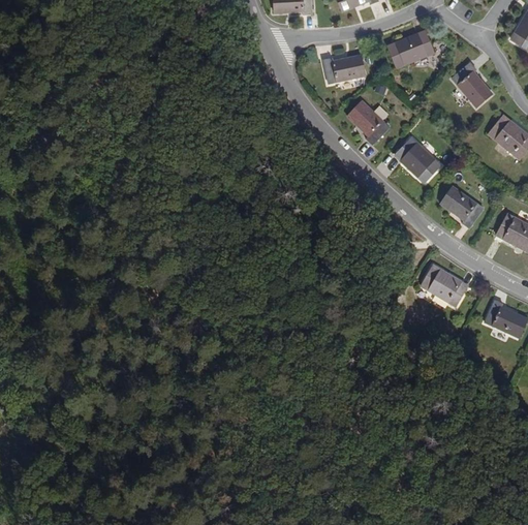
[(313,16),(313,0),(275,0),(275,9),(304,10),(304,16),(313,16)]
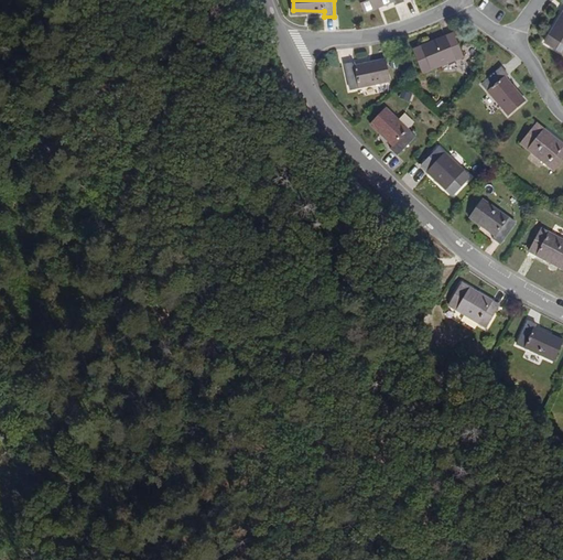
[(397,3),(402,0),(361,0),(367,12),(391,0),(394,0),(397,3)]
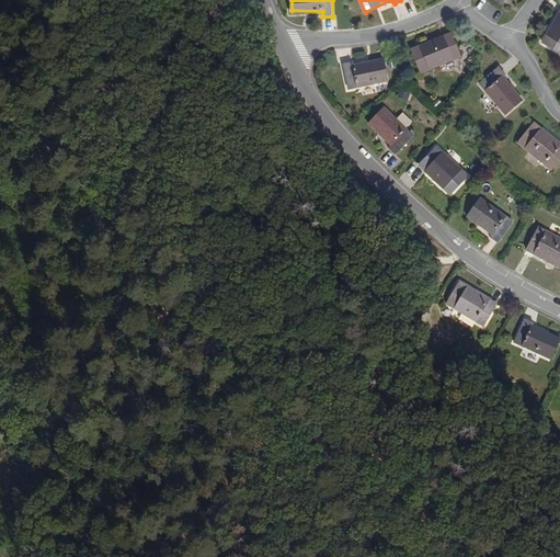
[(559,11),(545,33),(546,34),(541,42),(559,54),(559,11)]
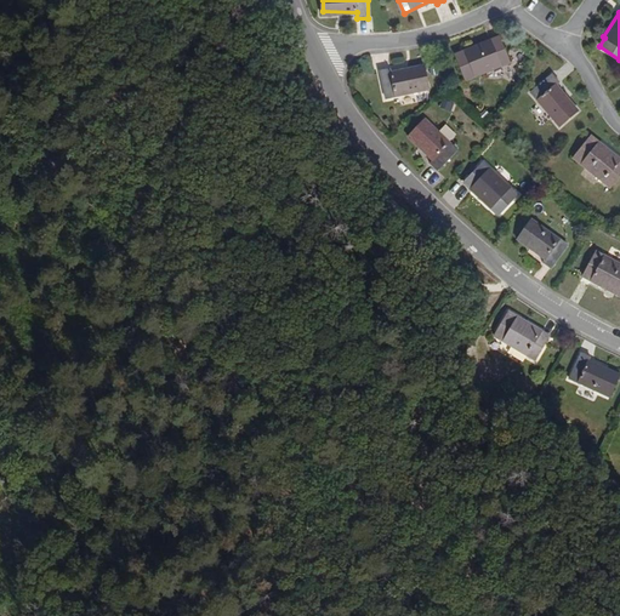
[(475,80),(519,62),(510,38),(499,41),(498,39),(473,49),(473,51),(465,56),(475,80)]
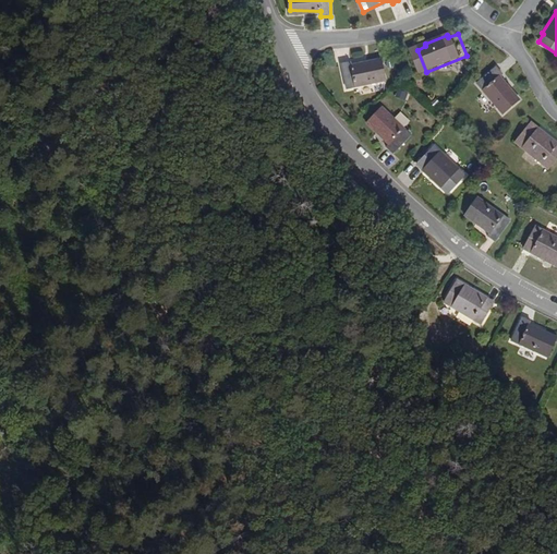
[(350,85),(390,80),(387,57),(356,62),(355,58),(346,59),(350,85)]
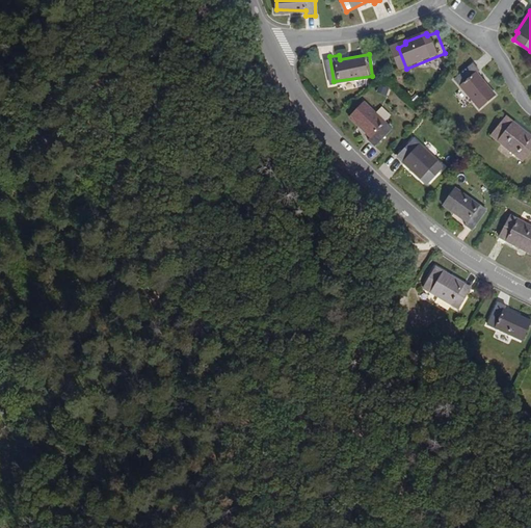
[(476,73),(480,70),(473,62),(453,79),(480,108),(496,95),(476,73)]
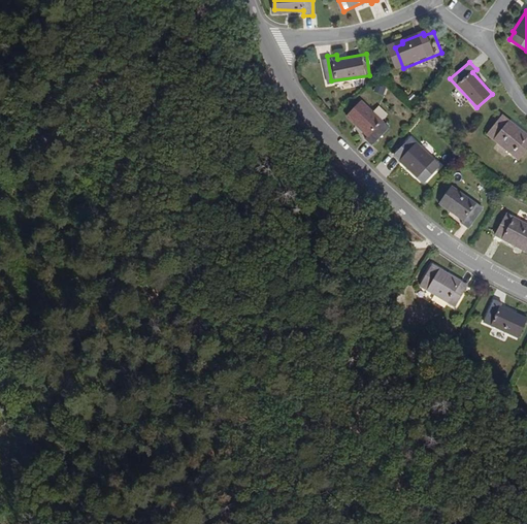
[(375,141),(393,124),(366,97),(352,111),(372,133),(369,135),(375,141)]
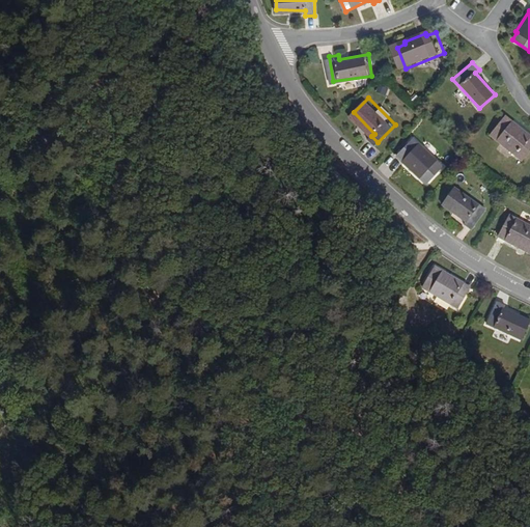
[(529,130),(513,117),(510,120),(503,115),(491,133),(524,158),(529,149),(529,130)]
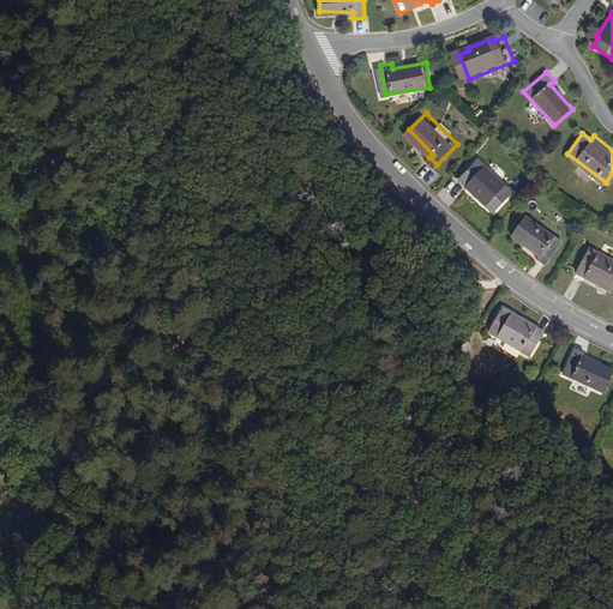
[(497,209),(514,190),(478,157),(460,178),(467,185),(464,187),(486,206),(488,203),(497,209)]
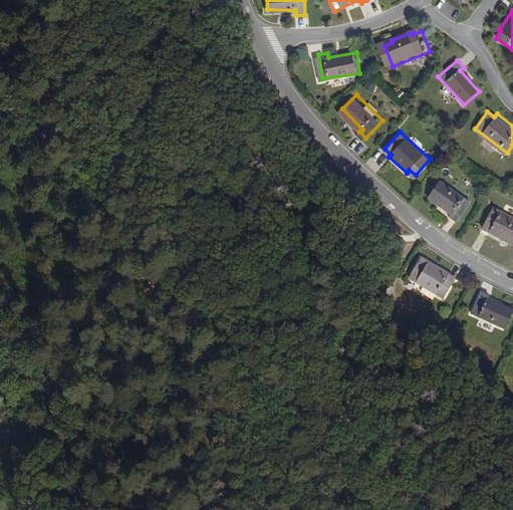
[(457,223),(472,204),(442,180),(430,196),(452,213),(450,217),(457,223)]
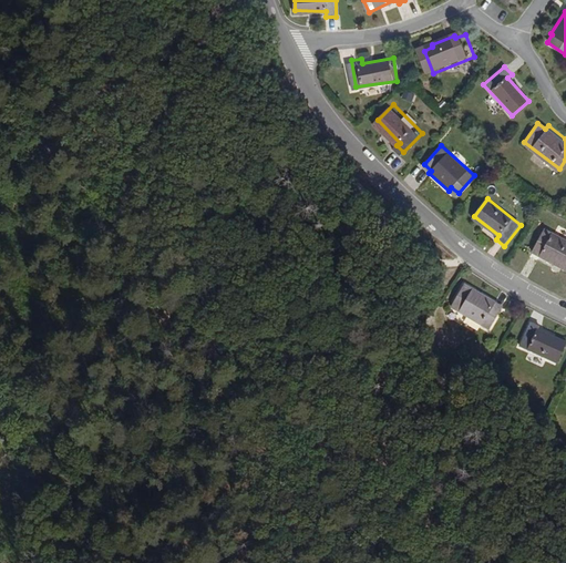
[(559,280),(565,267),(565,254),(532,236),(520,259),(528,264),(526,267),(549,279),(551,276),(559,280)]
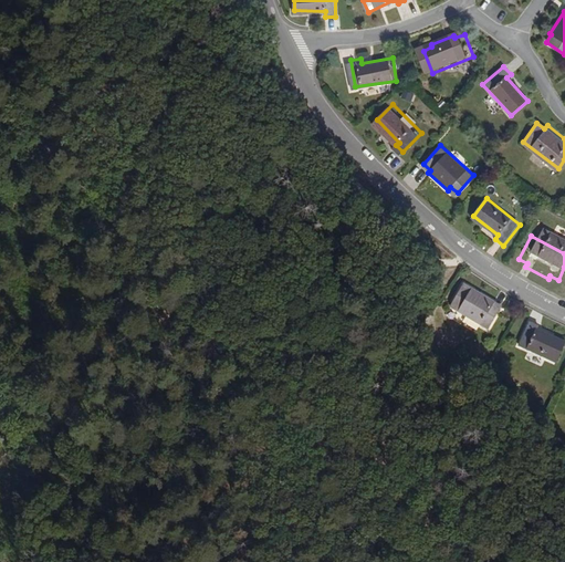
[(467,284),(466,287),(458,282),(445,302),(481,328),(494,306),(488,302),(489,300),(467,284)]
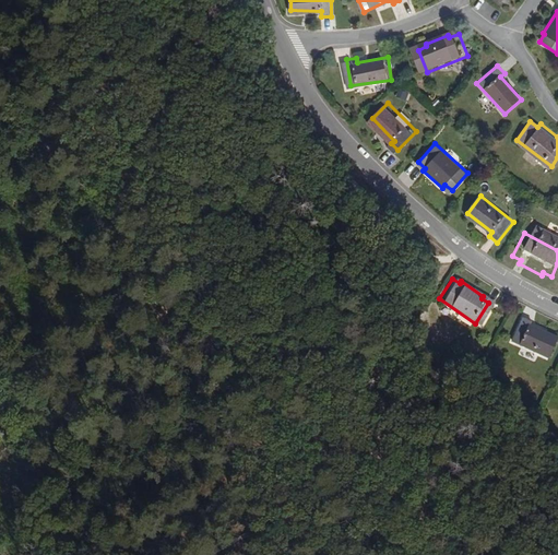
[(522,326),(524,320),(515,317),(505,341),(542,357),(550,339),(522,326)]
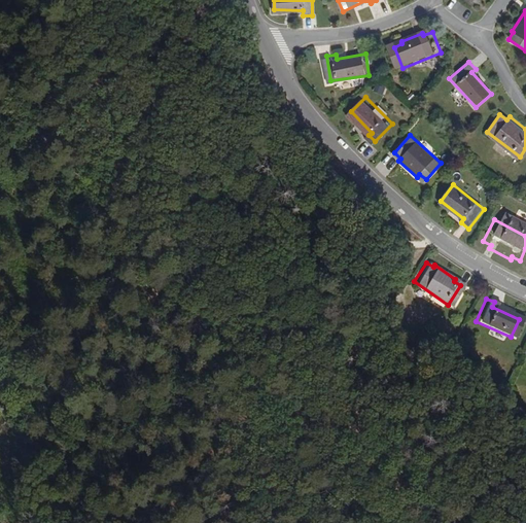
All buildings are outlined.
